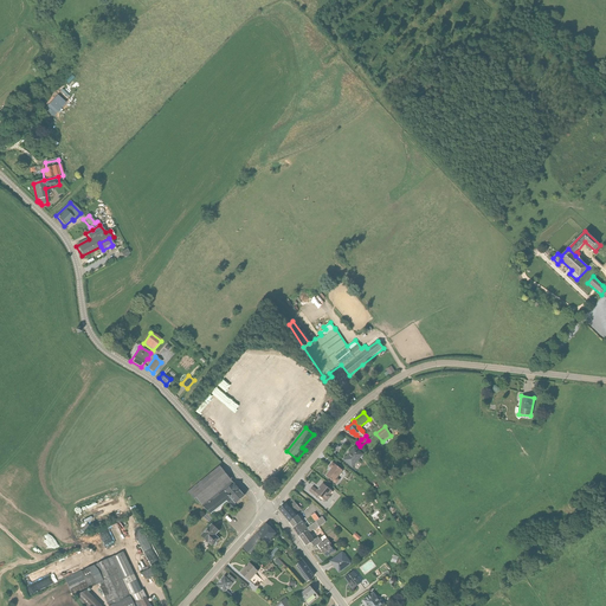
[(354,449),(345,461),(353,468),(363,455),(359,451),(361,449),(358,445),(354,449)]
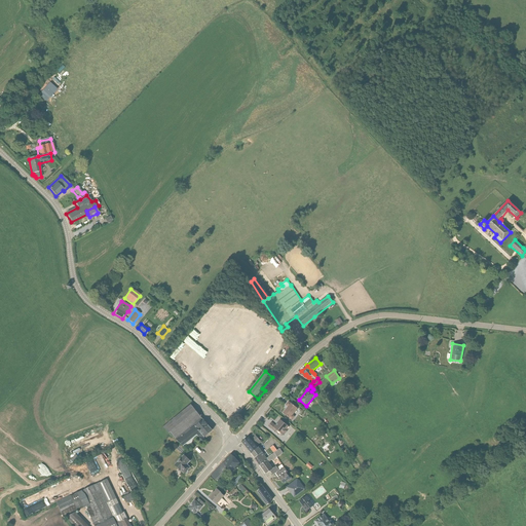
[(298,408),(289,402),(286,405),(288,407),(284,413),(292,420),(295,417),(293,415),(298,408)]
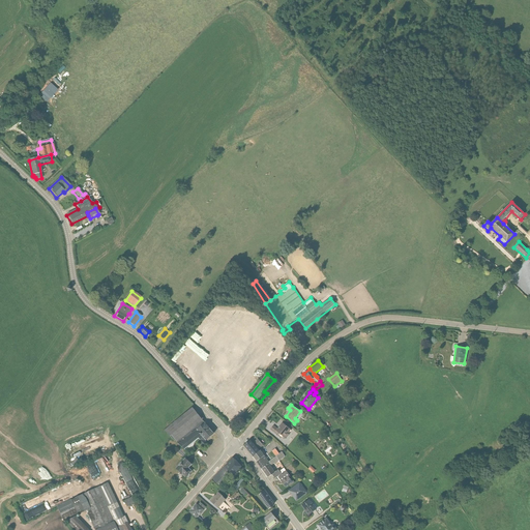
[(183,440),(205,422),(193,407),(164,431),(177,443),(182,439),(183,440)]
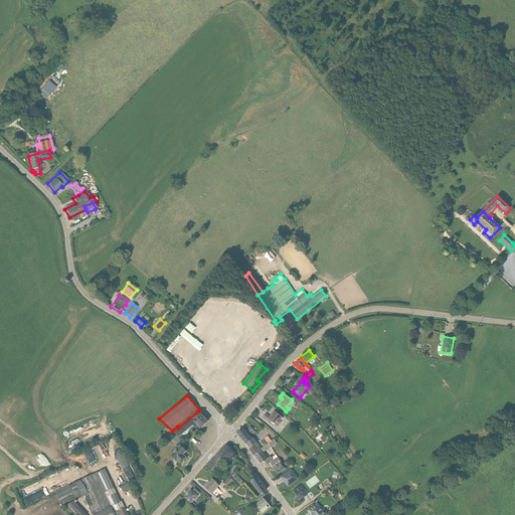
[(199,410),(178,427),(173,432),(181,439),(182,437),(184,437),(185,437),(186,436),(187,435),(188,434),(188,433),(189,432),(192,428),(197,436),(202,432),(198,427),(199,427),(200,427),(208,421),(199,410)]
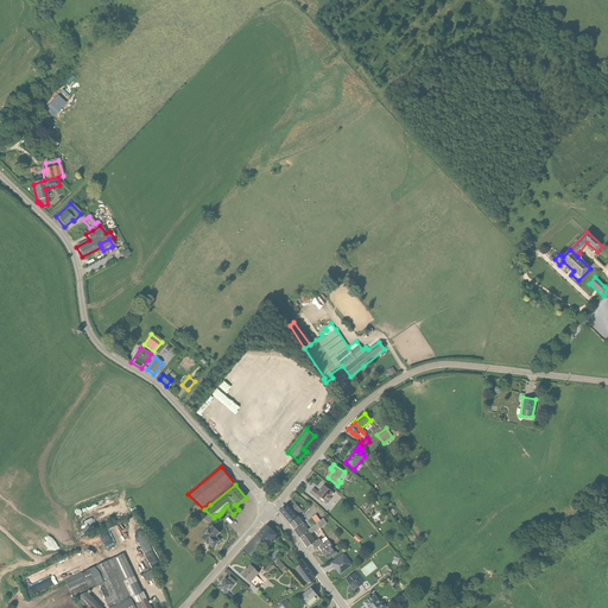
[(334,493),(324,486),(318,493),(314,488),(310,493),(317,499),(320,498),(328,504),(333,499),(330,498),(334,493)]
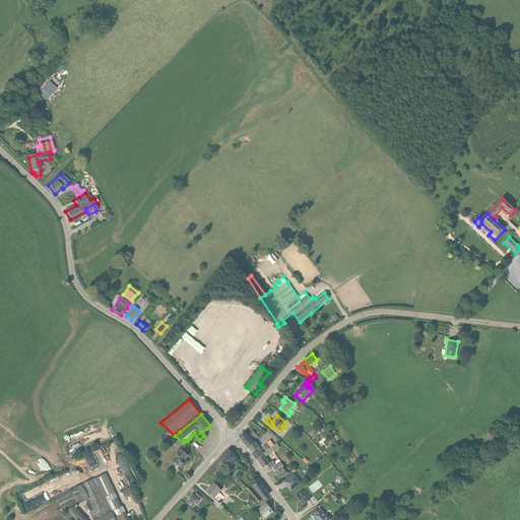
[(246,432),(240,438),(248,448),(255,443),(254,441),(258,437),(253,431),(248,435),(246,432)]
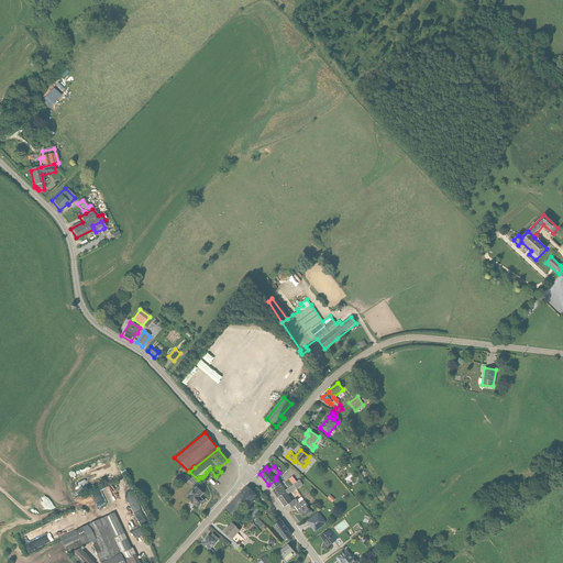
[(268,485),(278,498),(286,490),(277,478),(276,479),(268,485)]
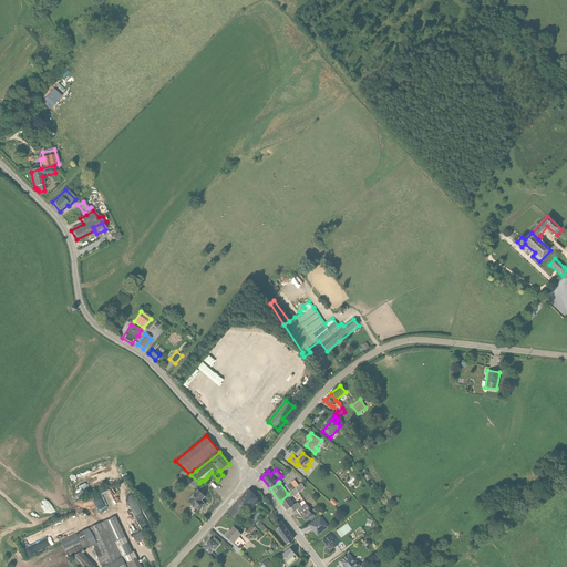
[(259,500),(249,490),(227,513),(233,519),(246,506),(249,508),(259,500)]
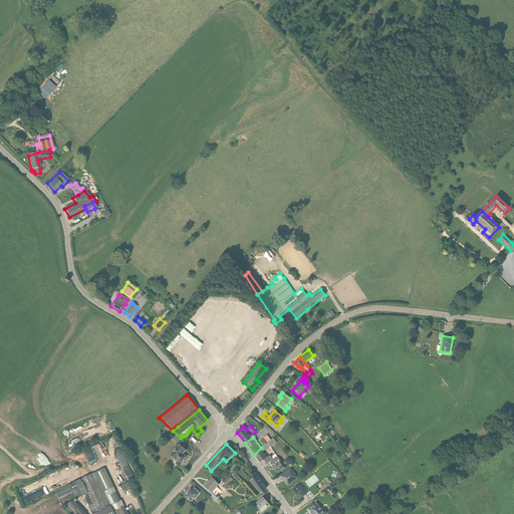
[(254,455),(260,463),(264,460),(266,464),(273,460),(270,457),(275,454),(268,444),(261,448),(254,455)]
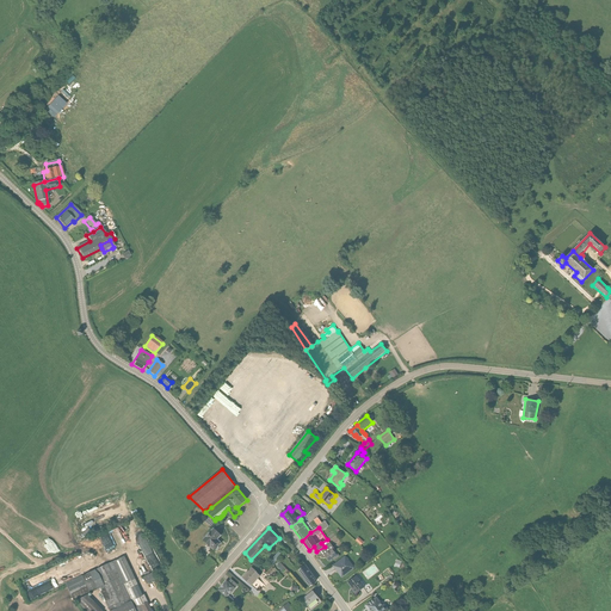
[(215,537),(218,534),(214,529),(203,541),(215,551),(218,548),(217,547),(221,543),(217,539),(215,537)]
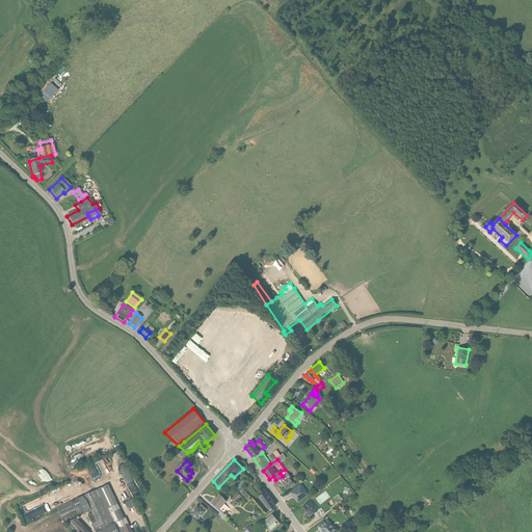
[(288,473),(280,479),(287,488),(289,486),(291,488),(296,484),(288,473)]
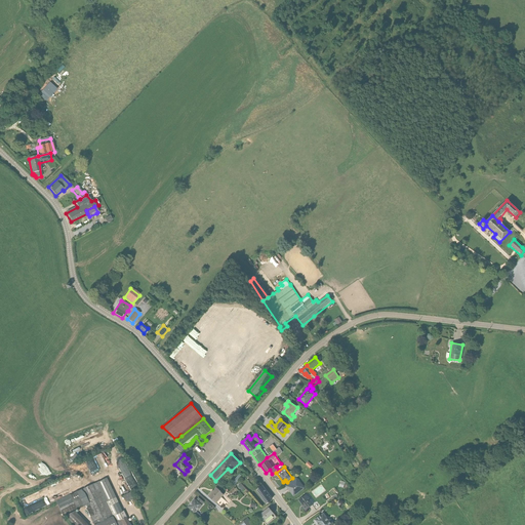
[(237,471),(233,476),(238,480),(242,476),(237,471)]
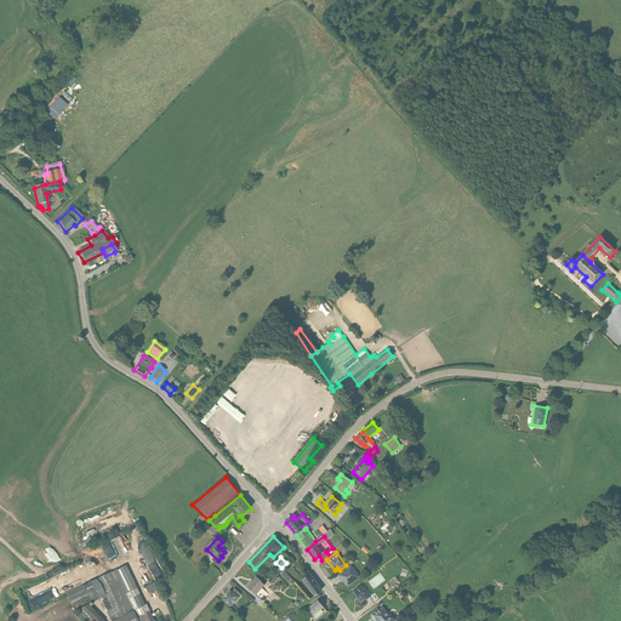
[(126,565),(66,593),(74,611),(77,610),(86,620),(103,620),(89,604),(91,603),(100,598),(110,620),(153,620),(146,604),(144,605),(126,565)]
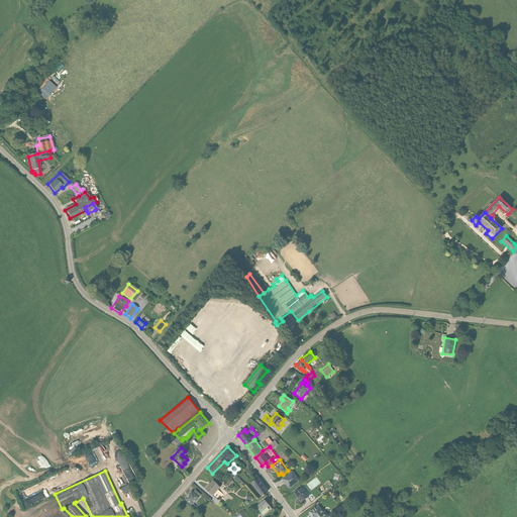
[(289,489),(300,481),(292,471),(282,479),(289,489)]
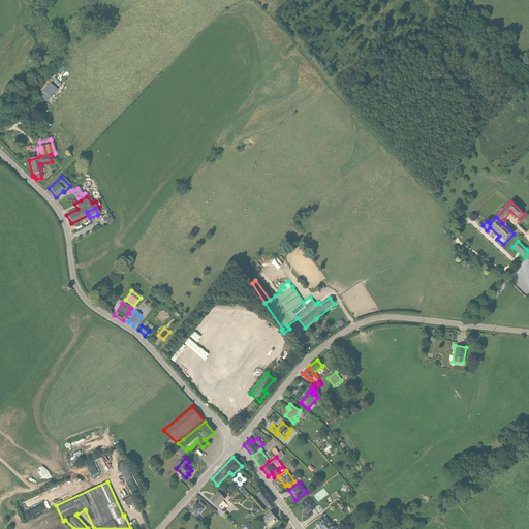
[(267,508),(274,503),(263,490),(257,494),(267,508)]
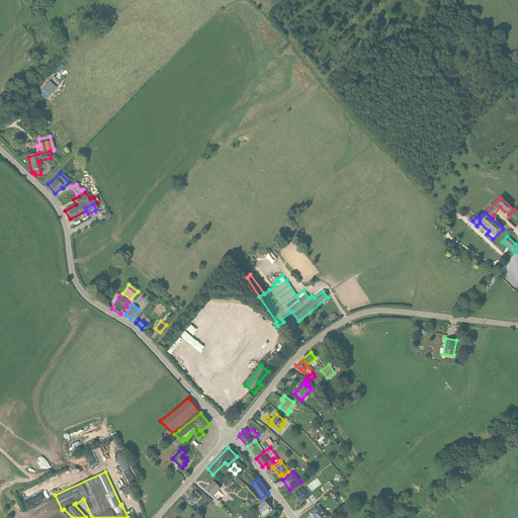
[(209,487),(208,486),(205,490),(213,497),(221,488),(213,482),(209,487)]
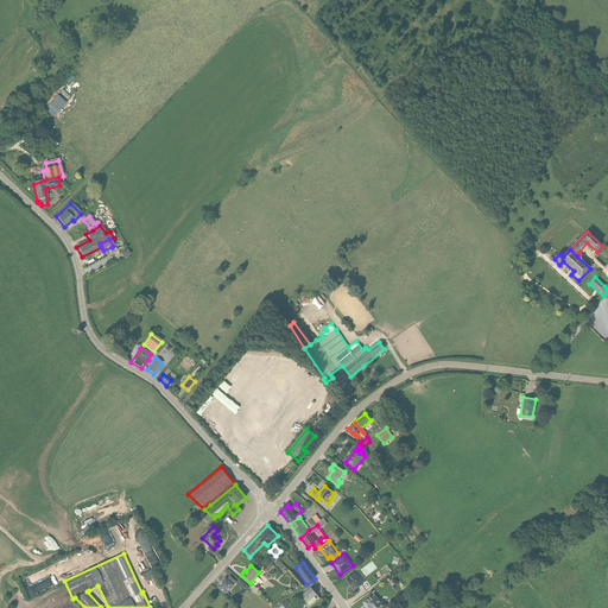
[(152,569),(141,575),(145,582),(156,576),(152,569)]
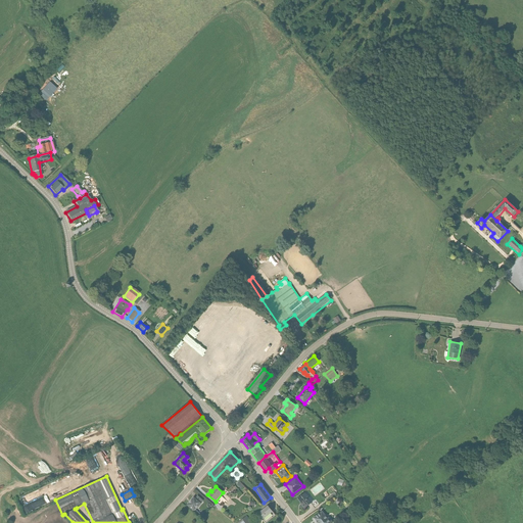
[(302,505),(301,505),(304,509),(313,503),(304,492),(298,498),(302,505)]
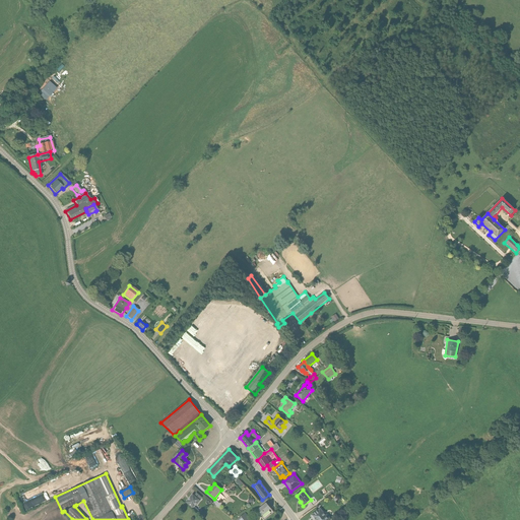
[(202,498),(196,493),(194,496),(193,495),(186,502),(193,508),(196,504),(197,505),(202,498)]
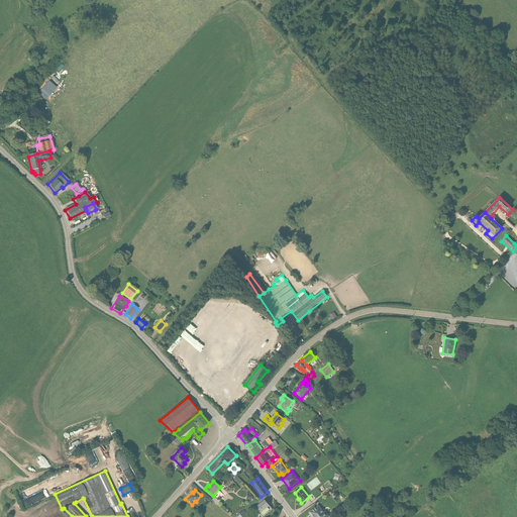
[(265,500),(254,508),(262,516),(263,516),(273,510),(265,500)]
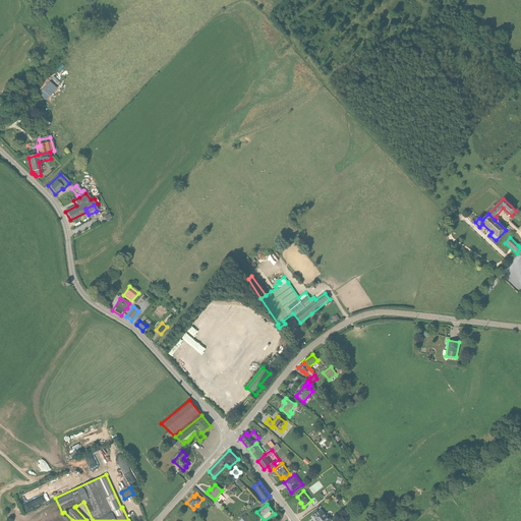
[(327,516),(321,510),(312,516),(315,520),(331,520),(332,520),(328,515),(327,516)]
